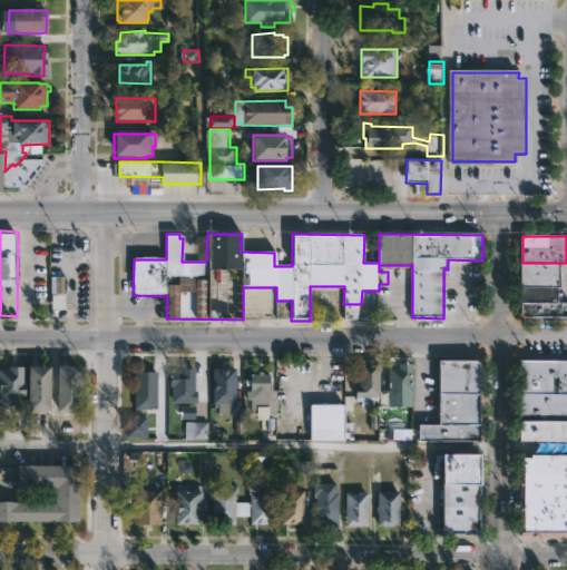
[(522,263),(524,286),(559,286),(561,286),(563,263),(522,263)]
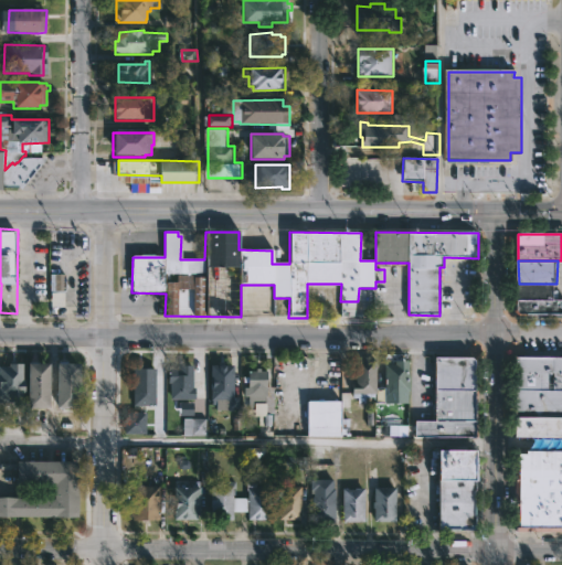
[(67,274),(66,307),(53,307),(52,274),(67,274)]
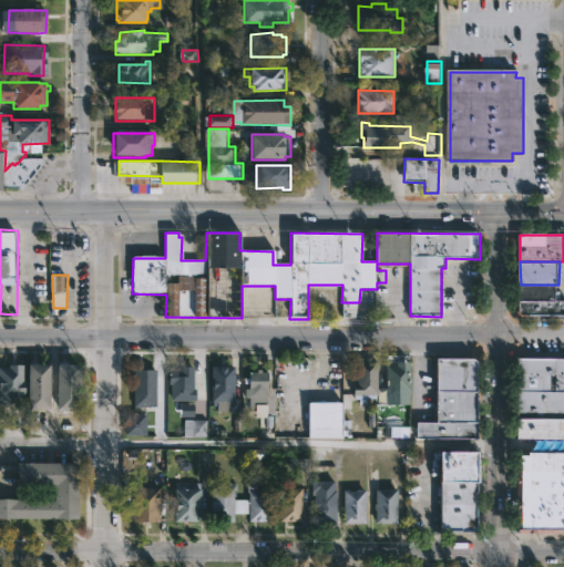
[(521,285),(520,312),(523,317),(563,317),(563,302),(556,302),(556,285),(521,285)]
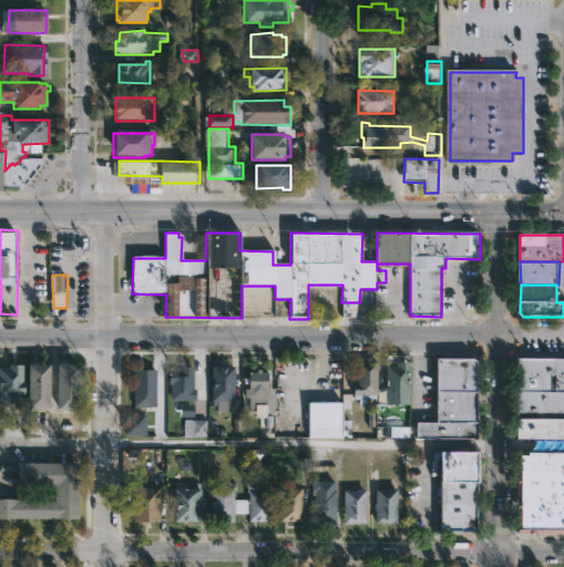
[(520,358),(563,358),(563,419),(520,419),(520,358)]
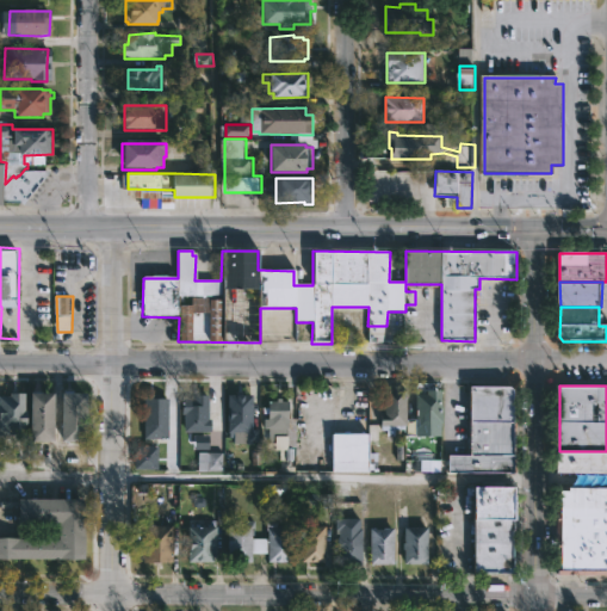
[(472,387),(472,456),(450,456),(450,473),(515,471),(513,387),(472,387)]
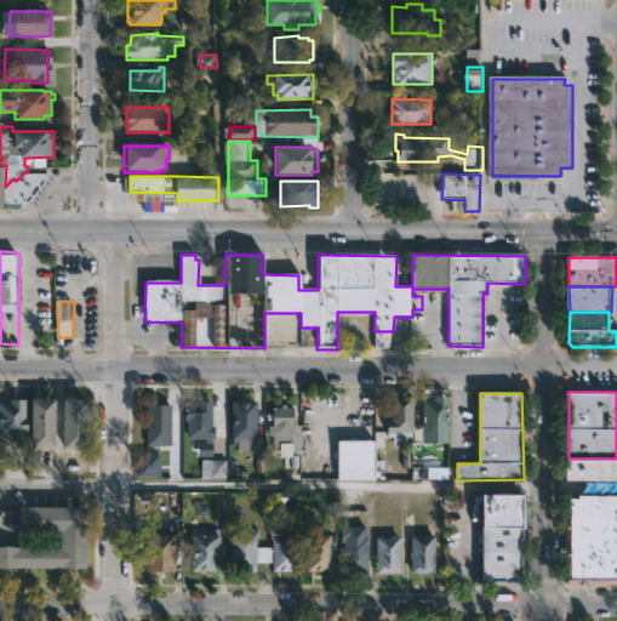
[(416,433),(390,433),(390,420),(394,420),(393,397),(416,396),(416,433)]
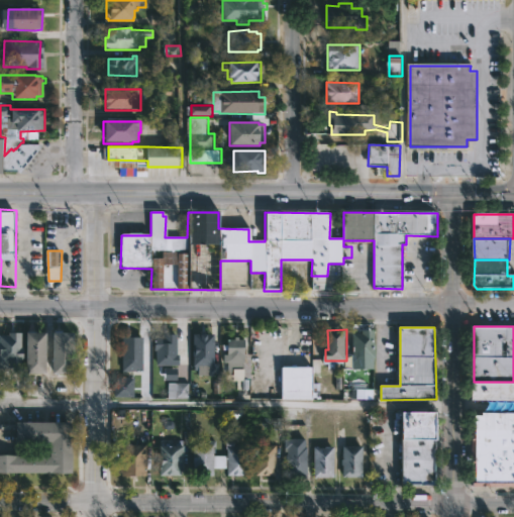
[(373,370),(354,370),(354,333),(364,333),(364,330),(377,329),(377,357),(376,357),(376,363),(374,363),(373,370)]
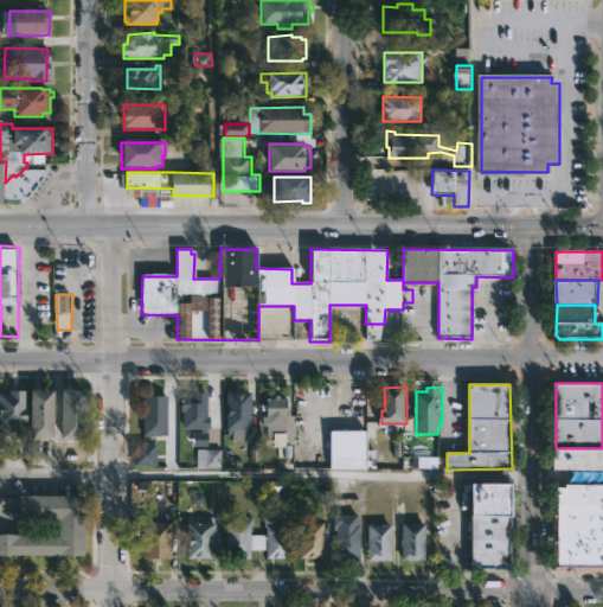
[(26,390),(29,422),(25,422),(25,441),(0,441),(0,394),(11,394),(11,390),(26,390)]
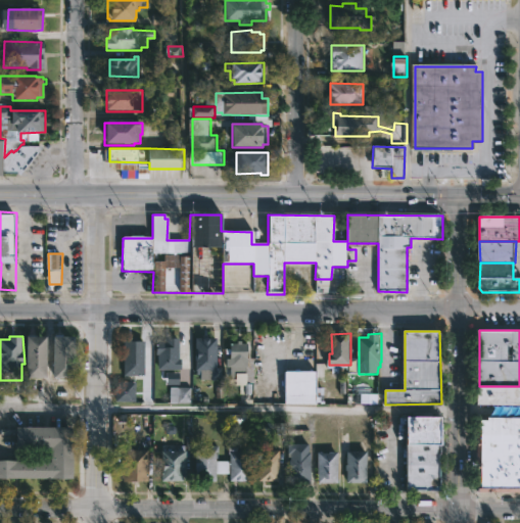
[(46,378),(27,378),(27,336),(46,336),(46,378)]
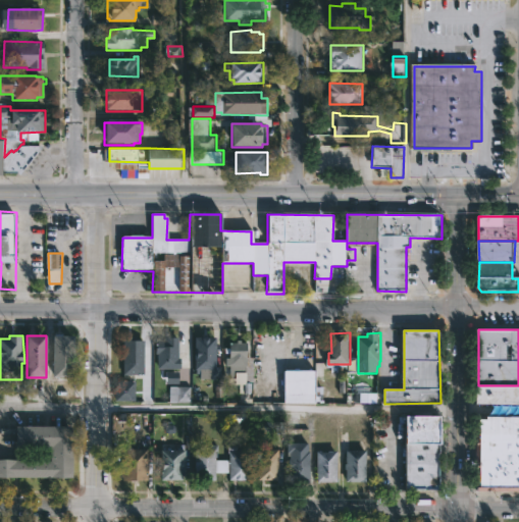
[(135,335),(135,340),(145,340),(145,374),(123,374),(123,335),(135,335)]
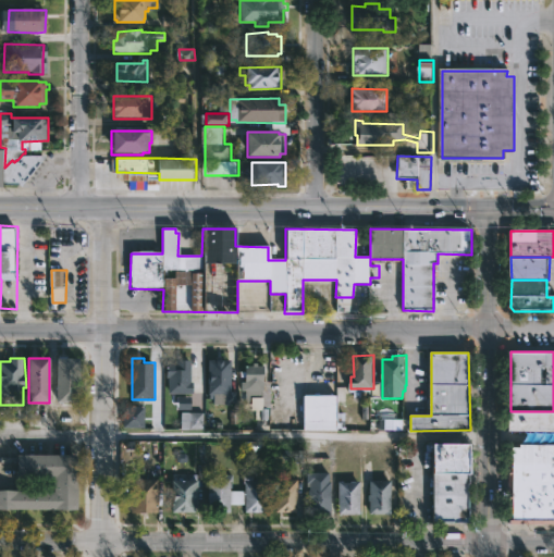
[(191,360),(191,381),(193,381),(193,393),(169,392),(170,376),(167,376),(167,363),(177,363),(177,358),(191,360)]
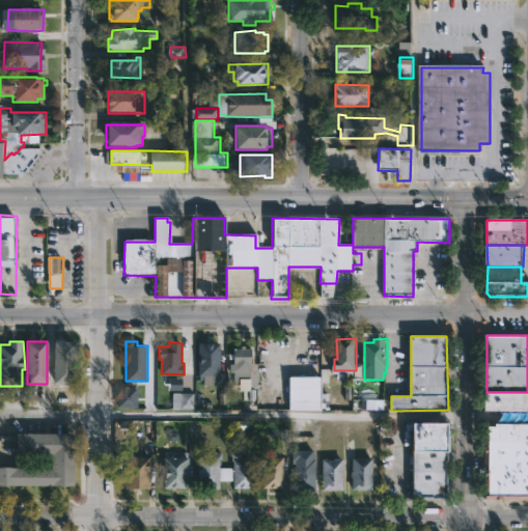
[(75,385),(54,385),(55,342),(76,342),(75,385)]
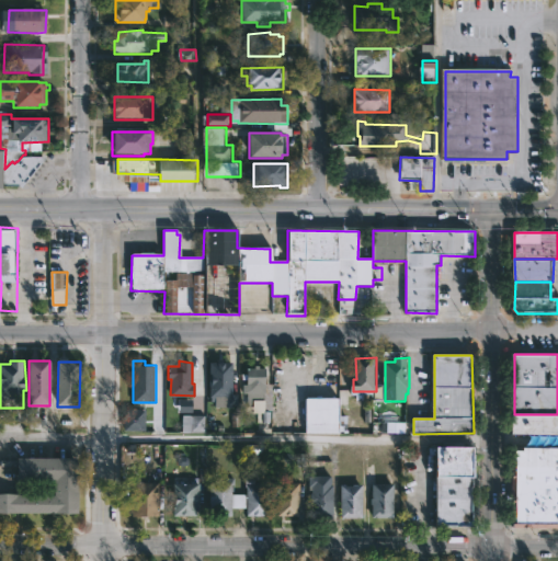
[(231,362),(231,393),(238,393),(238,411),(216,411),(216,401),(212,401),(212,397),(208,397),(209,362),(231,362)]
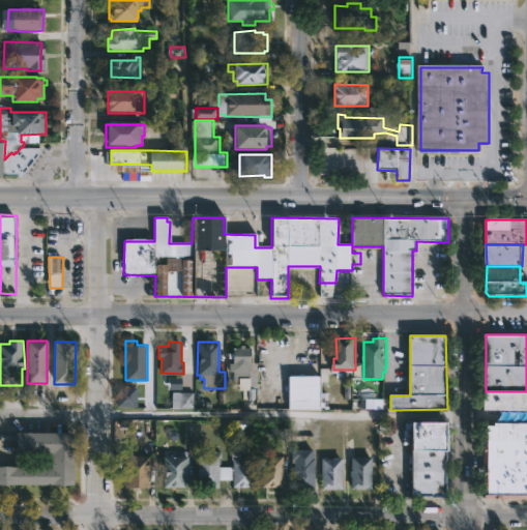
[(246,345),(245,348),(252,348),(252,362),(258,362),(258,409),(251,409),(251,405),(246,405),(246,389),(251,388),(251,381),(235,380),(235,372),(231,372),(231,362),(234,362),(234,359),(230,358),(230,353),(234,353),(234,347),(241,347),(241,345),(246,345)]
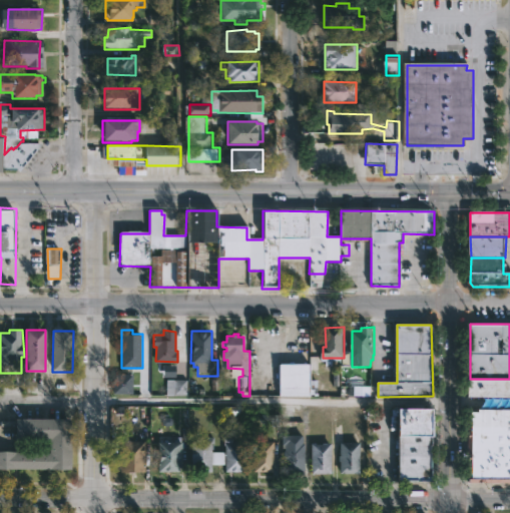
[(312,362),(312,379),(320,379),(320,386),(325,386),(325,394),(312,394),(312,390),(281,390),(281,362),(312,362)]
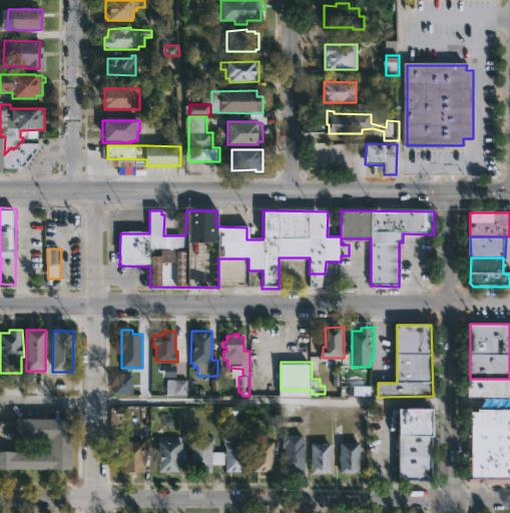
[(165,377),(177,377),(178,365),(165,365),(165,377)]
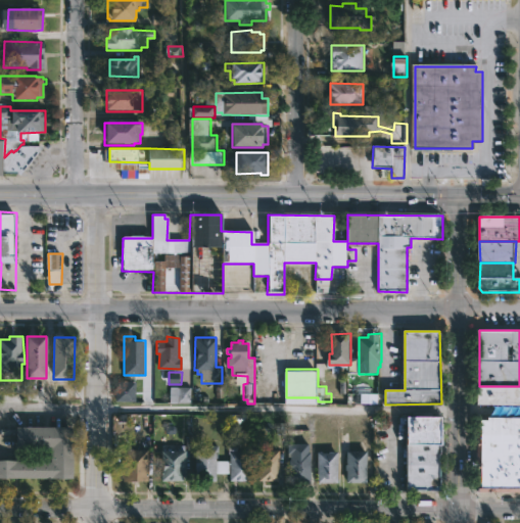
[(136,401),(115,400),(115,380),(136,380),(136,401)]
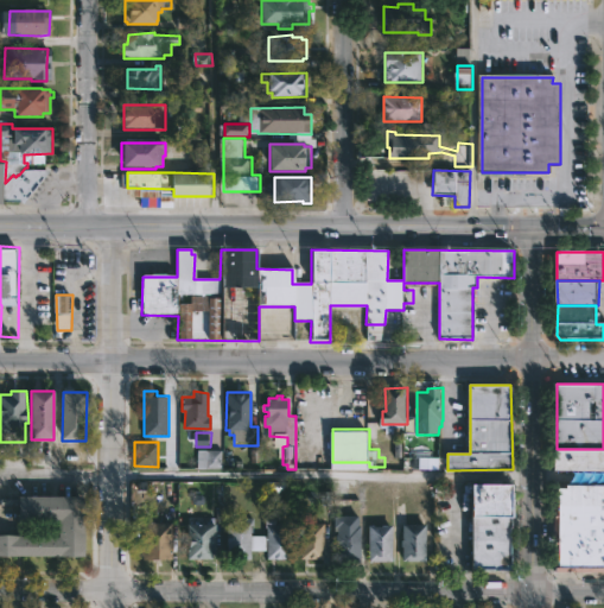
[(224,468),(198,468),(198,449),(224,450),(224,468)]
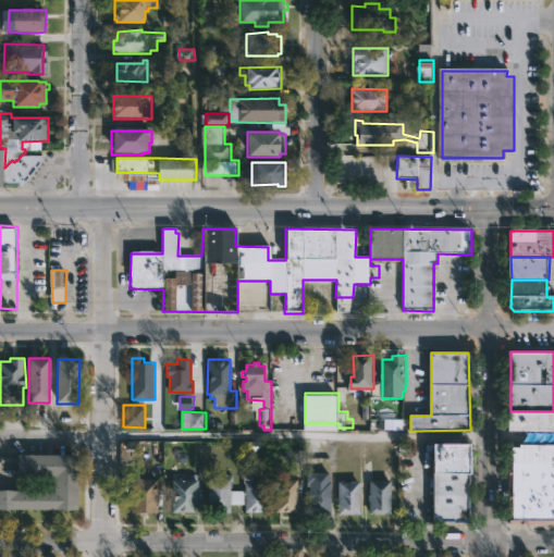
[(553,431),(511,431),(511,411),(553,411),(553,431)]
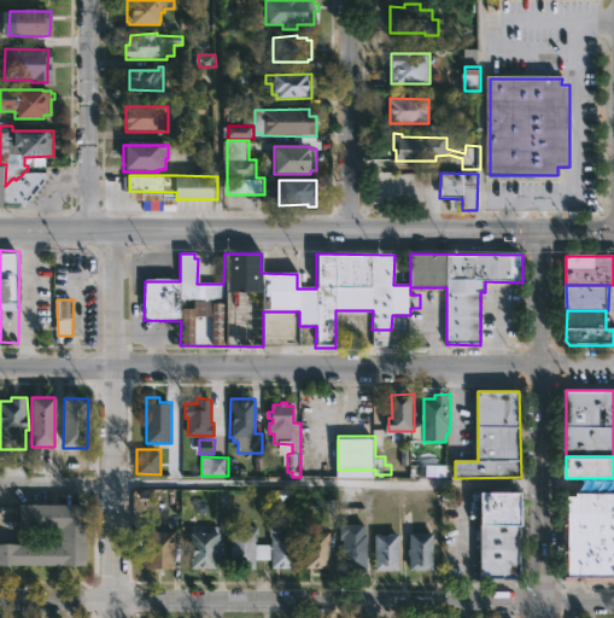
[(520,490),(520,578),(480,578),(480,524),(478,524),(478,490),(520,490)]
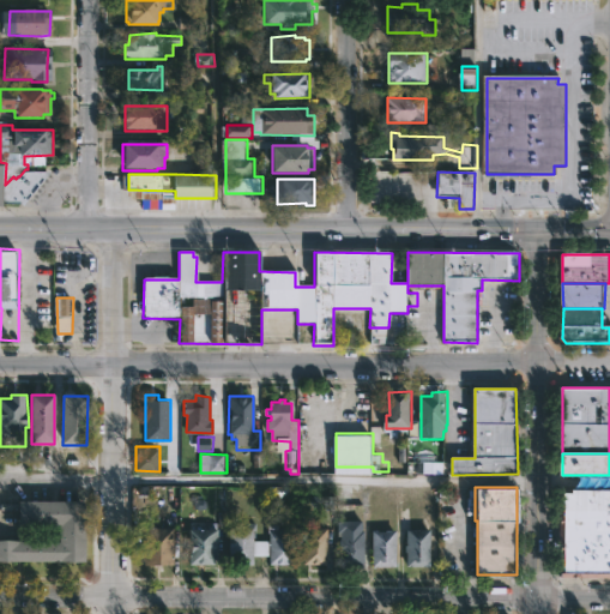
[(609,577),(560,577),(561,489),(609,489),(609,577)]
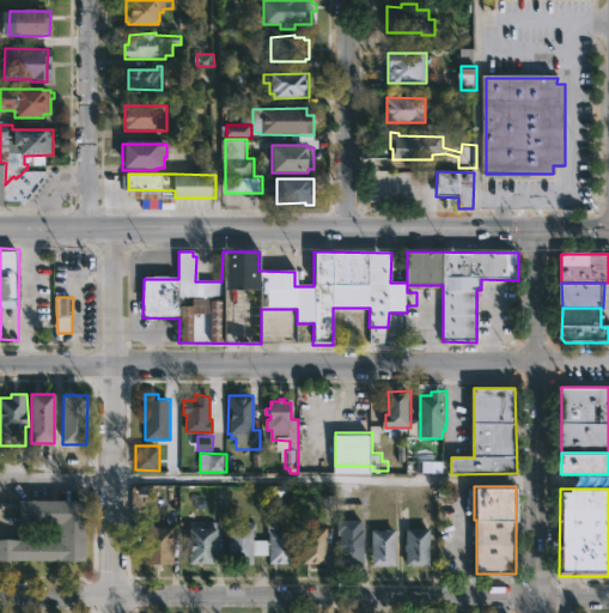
[(85,526),(85,562),(0,560),(0,539),(59,542),(59,527),(19,526),(19,501),(85,501),(85,526)]
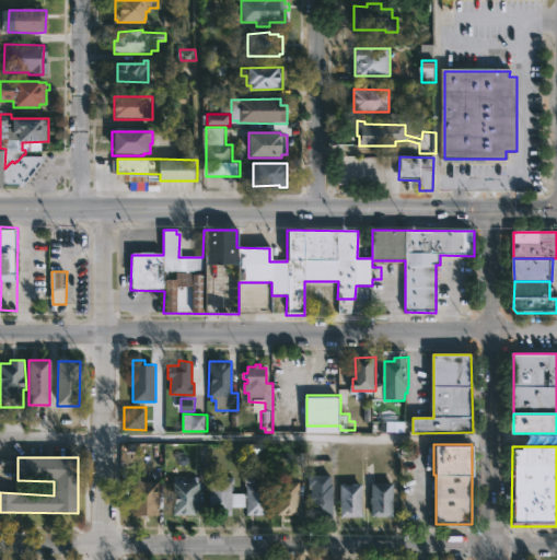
[(328,468),(328,475),(334,475),(334,514),(312,515),(312,485),(309,485),(309,475),(315,475),(315,468),(328,468)]
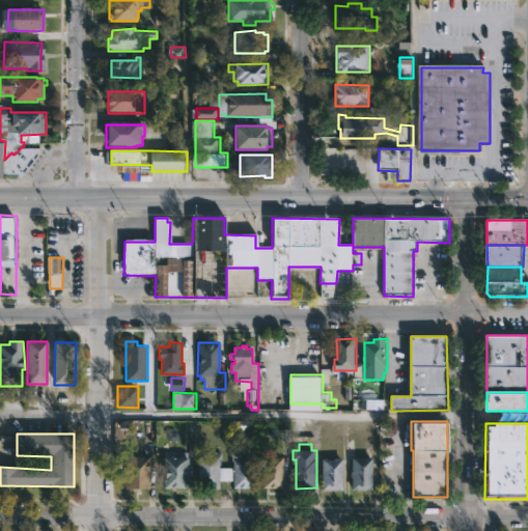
[(186,450),(186,456),(189,456),(189,487),(164,487),(164,456),(170,456),(170,450),(186,450)]
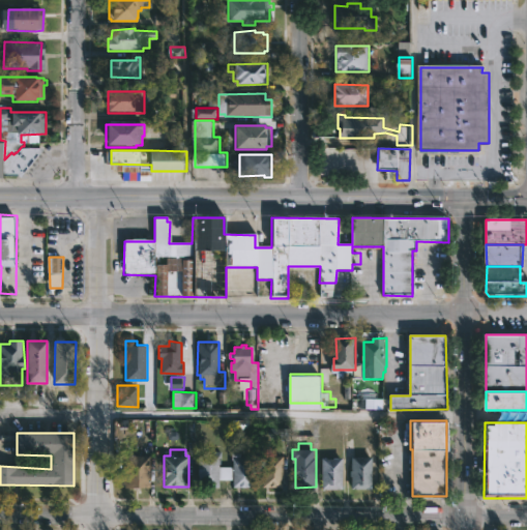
[(221,463),(221,466),(233,466),(232,452),(253,452),(253,487),(233,487),(233,479),(220,479),(220,487),(198,487),(198,450),(224,451),(224,463),(221,463)]
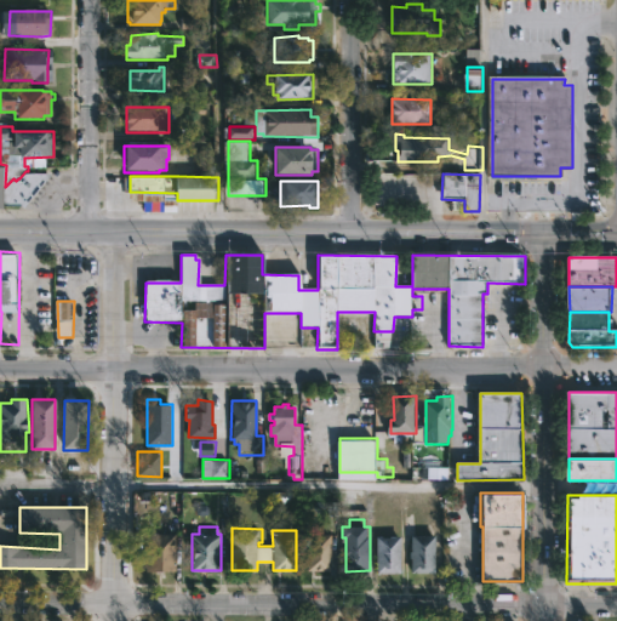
[(332,534),(331,570),(308,570),(308,533),(332,534)]
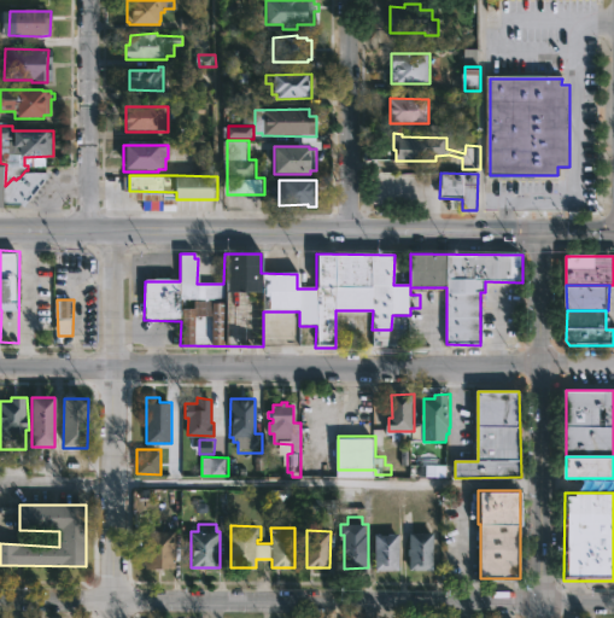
[(162,567),(146,567),(146,531),(175,531),(176,567),(162,567)]
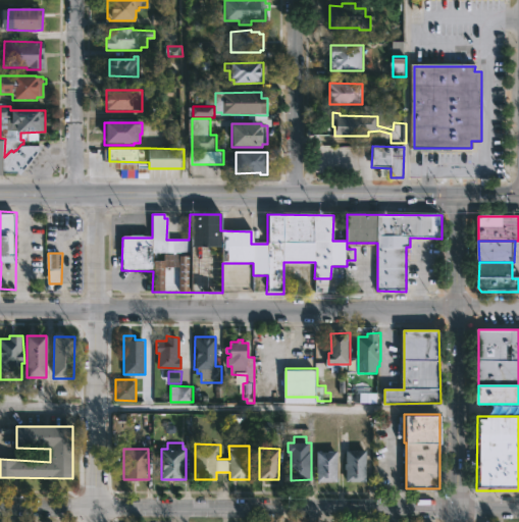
[(317,482),(317,450),(338,450),(338,481),(317,482)]
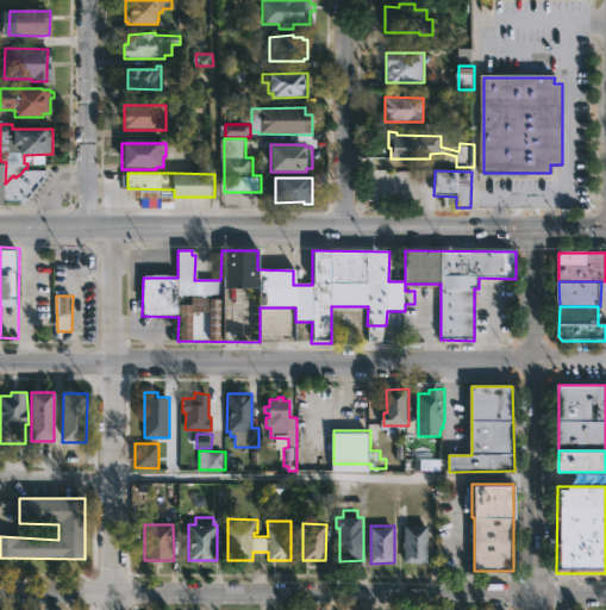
[(428,542),(428,562),(405,561),(405,548),(404,548),(405,526),(428,526),(428,542)]
